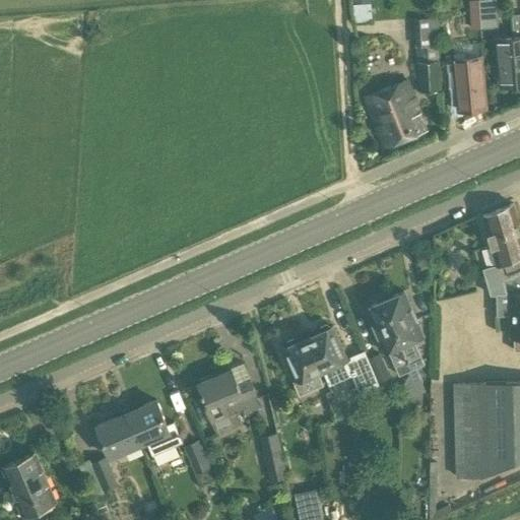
[(351,0),(354,21),(373,20),(370,3),(362,3),(361,0),(351,0)]
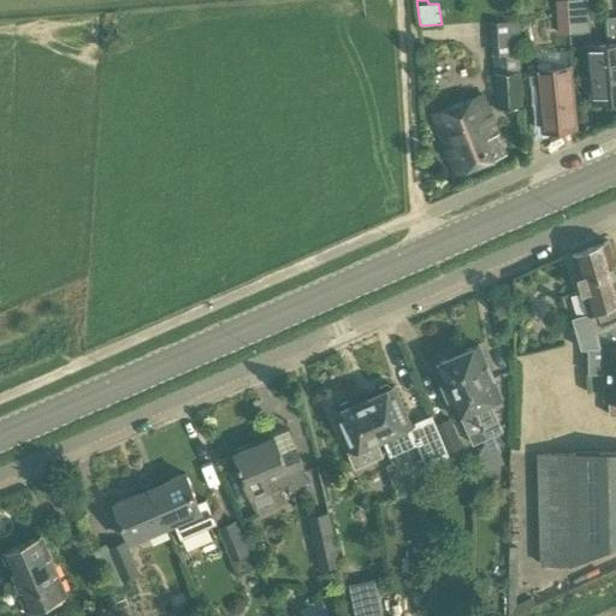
[(567,16),(567,35),(588,33),(587,1),(567,3),(567,16)]
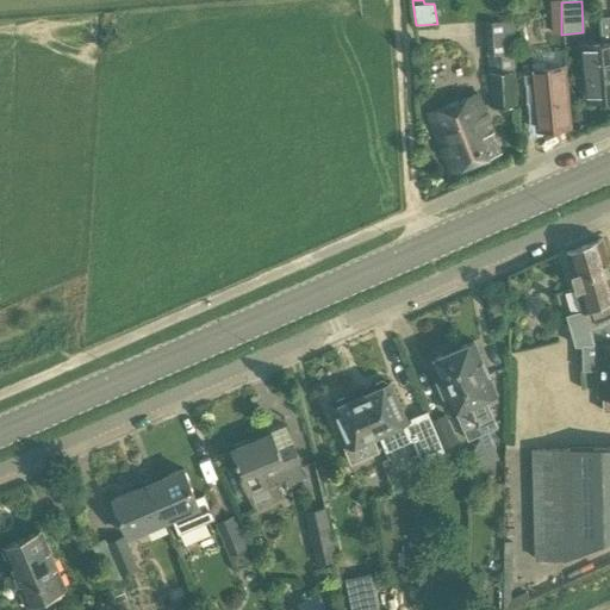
[(518,107),(516,74),(511,20),(485,22),(490,107),(518,107)]
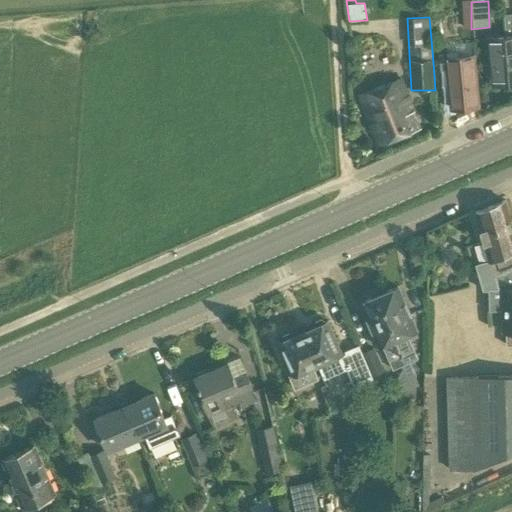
[(509,84),(504,32),(486,33),(491,86),(509,84)]
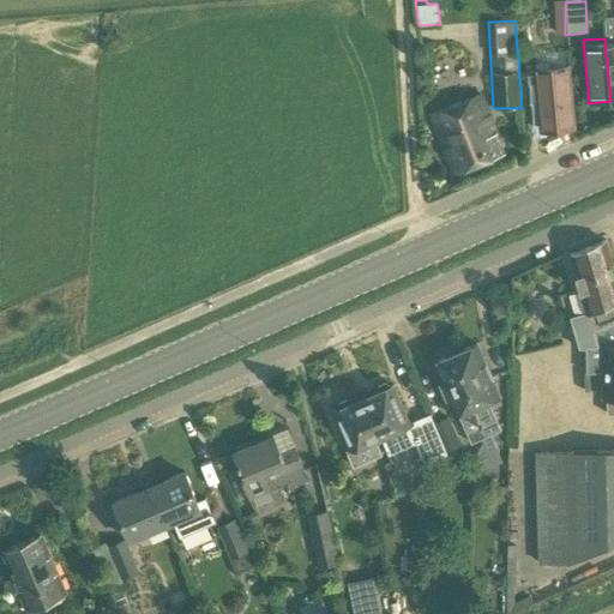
[(575,127),(567,66),(534,70),(541,131),(575,127)]
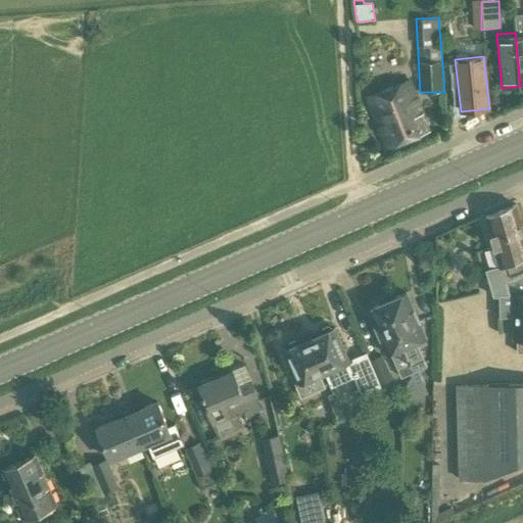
[(409,80),(371,95),(366,96),(385,146),(427,130),(409,80)]
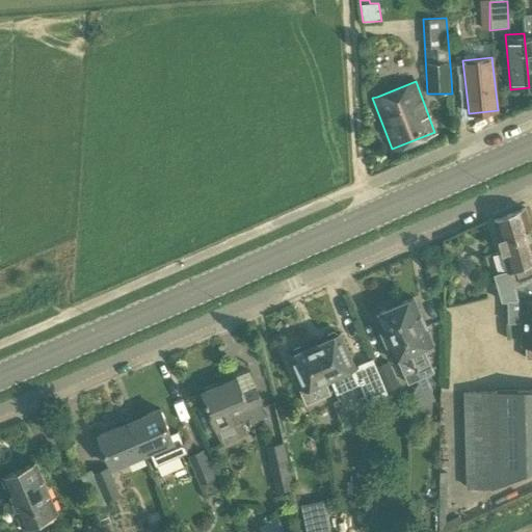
[(531,233),(525,208),(494,220),(509,273),(496,278),(503,301),(507,301),(531,299),(531,233)]
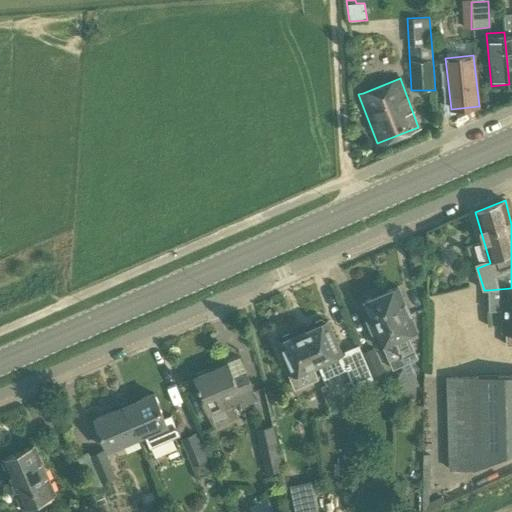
[(397,288),(378,296),(408,360),(416,357),(405,334),(416,329),(397,288)]
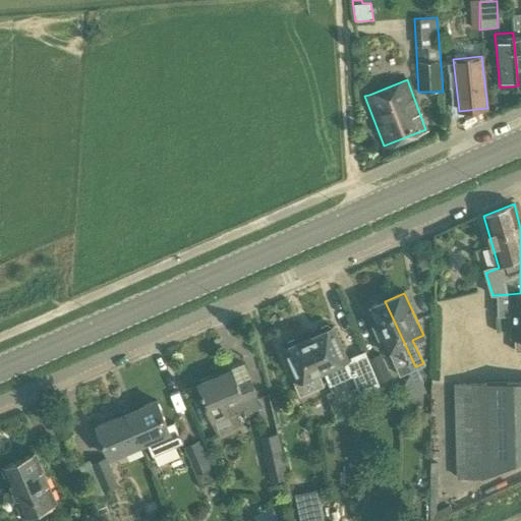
[(520,293),(497,295),(498,312),(509,312),(509,334),(512,333),(512,345),(515,345),(515,353),(520,352),(520,293)]
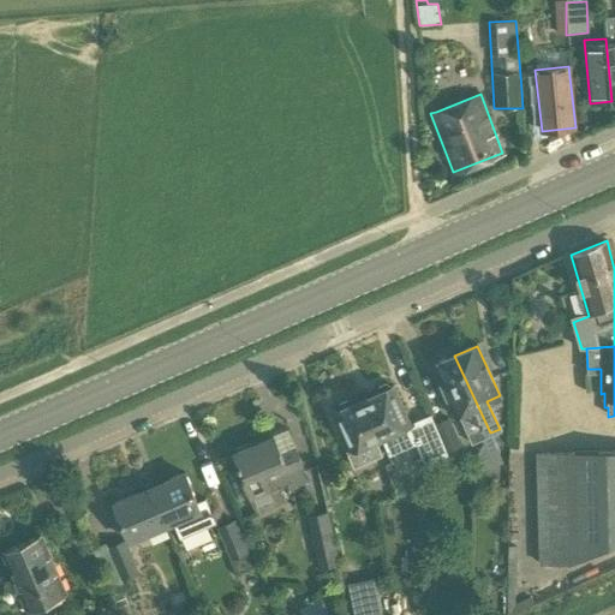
[(490,433),(454,356),(433,366),(467,443),(479,437),(482,442),(472,459),(497,448),(490,433)]
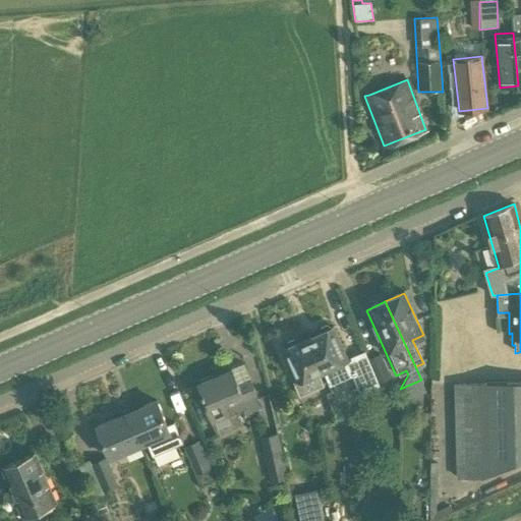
[(319,331),(306,337),(323,371),(327,369),(333,383),(353,372),(332,326),(329,327),(325,324),(319,327),(319,331)]
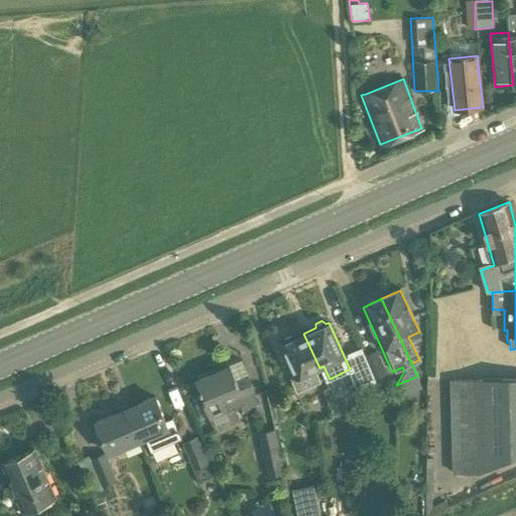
[(319,368),(303,334),(293,338),(289,336),(283,338),(283,343),(279,345),(294,378),(291,380),(297,393),(321,382),(315,370),(319,368)]
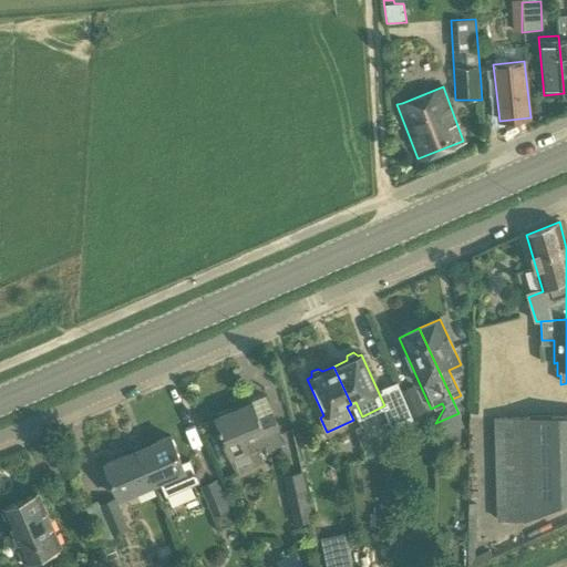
[(412,385),(404,389),(387,397),(398,423),(424,413),(412,385)]
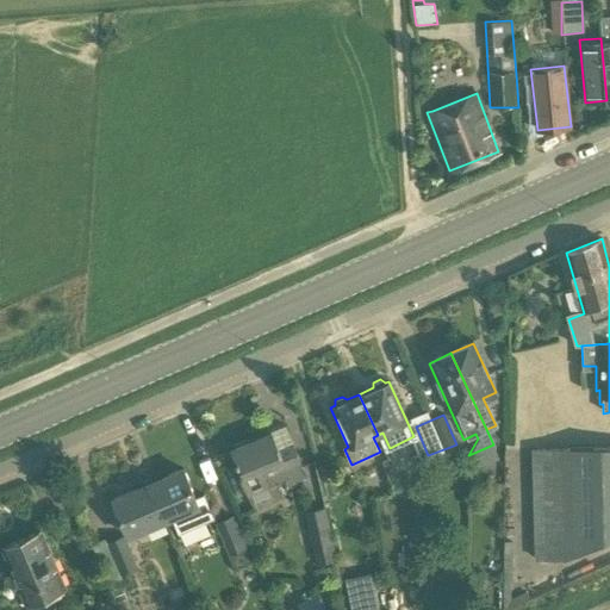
[(306,475),(292,443),(286,427),(231,450),(243,478),(242,478),(249,495),(271,485),(268,480),(281,474),(285,485),(306,475)]
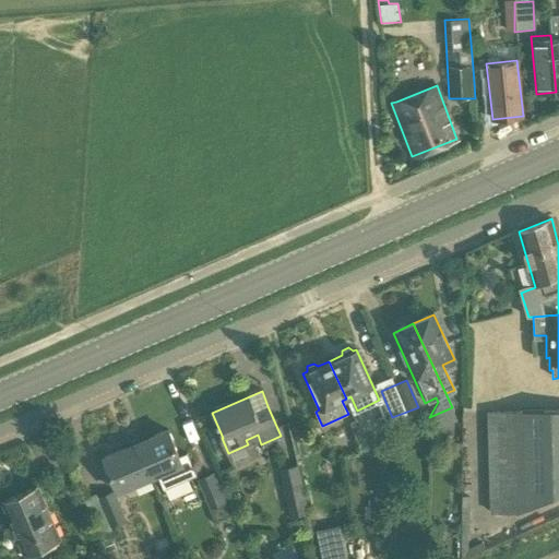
[(488,439),(489,512),(518,510),(558,491),(558,408),(487,412),(488,439)]
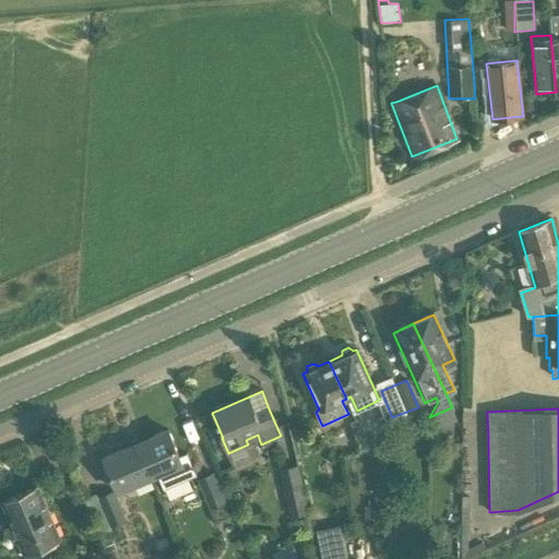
[(137,447),(151,477),(156,475),(163,490),(197,476),(186,452),(178,455),(167,430),(147,439),(147,441),(137,447)]
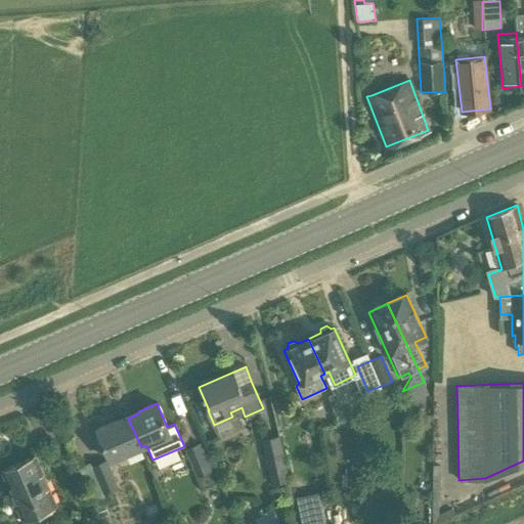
[(141,447),(128,419),(116,424),(115,422),(97,429),(112,461),(141,447)]
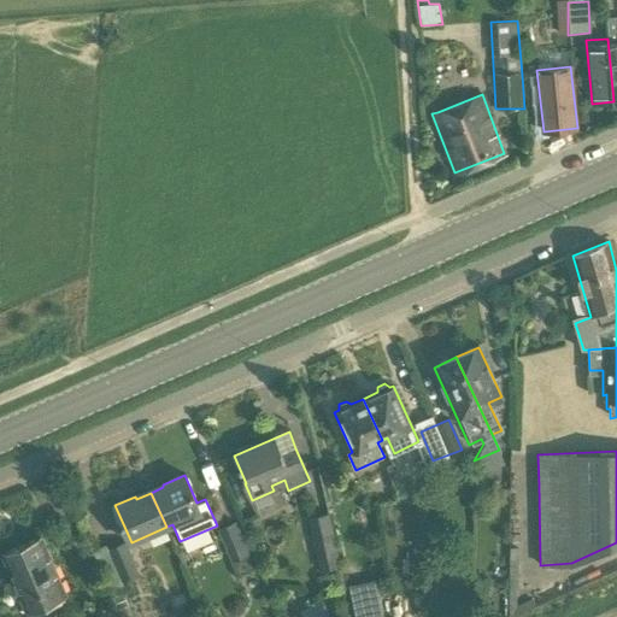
[(307,517),(319,571),(335,569),(340,589),(346,589),(328,512),(307,517)]
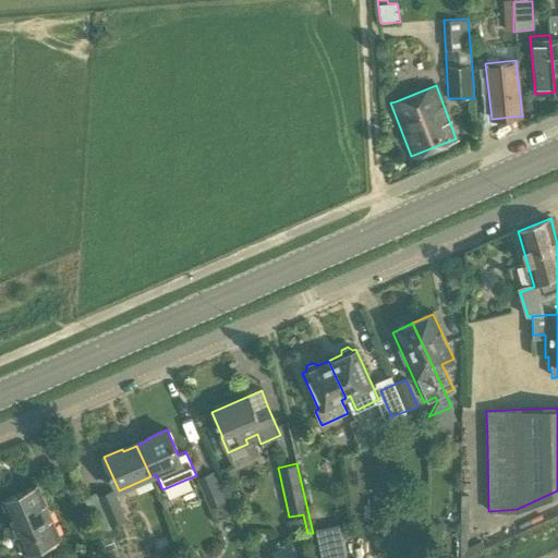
[(213,471),(199,476),(196,478),(209,507),(208,508),(214,520),(230,514),(225,501),(226,500),(213,471)]
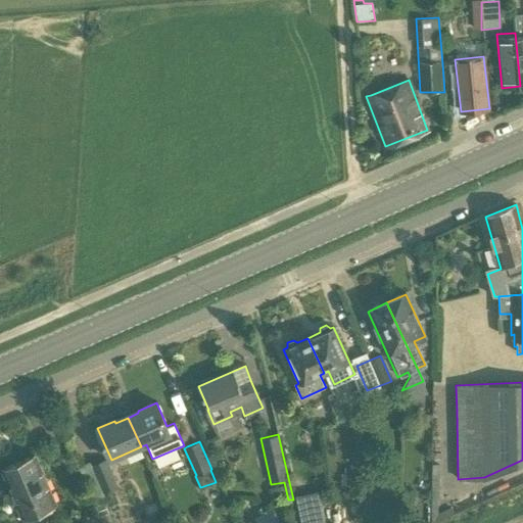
[(44,522),(58,516),(53,503),(55,502),(35,455),(18,463),(44,522)]
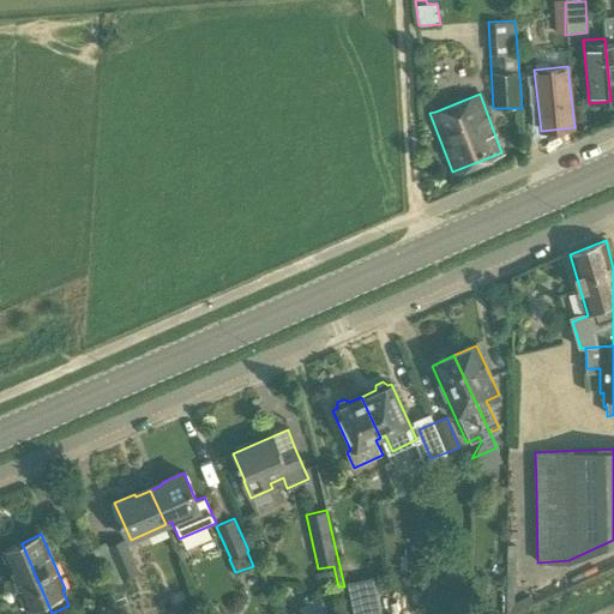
[(92,547),(106,577),(112,591),(124,585),(121,578),(140,572),(125,539),(108,546),(107,542),(92,547)]
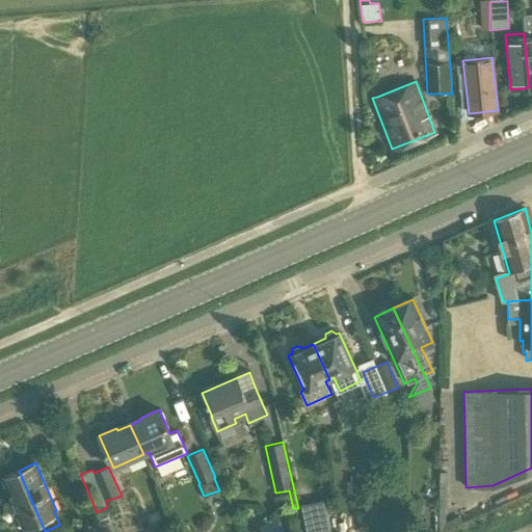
[(45,531),(19,471),(1,478),(22,525),(24,531),(45,531)]
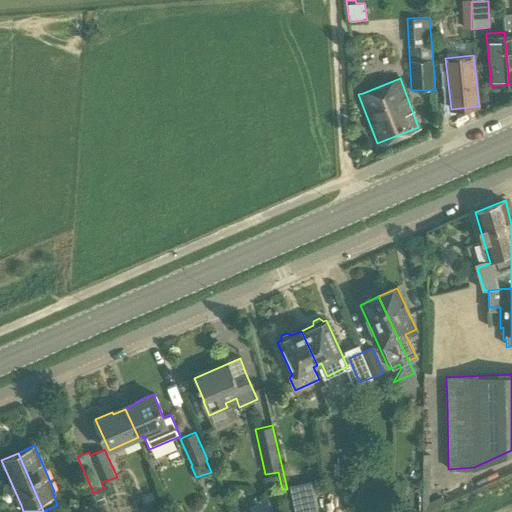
[(317,511),(312,481),(299,483),(289,485),(295,511),(317,511)]
